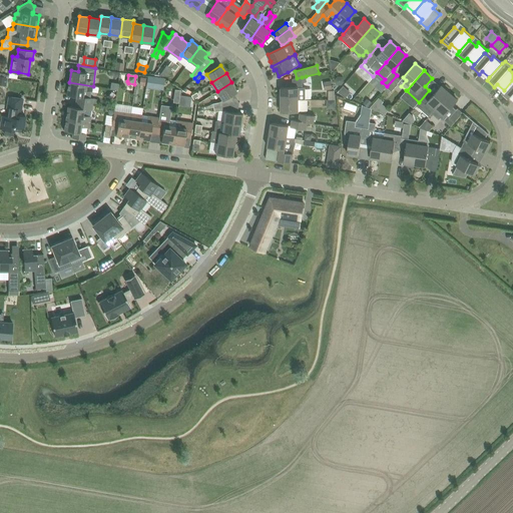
[(164,89),(165,76),(147,75),(147,88),(164,89)]
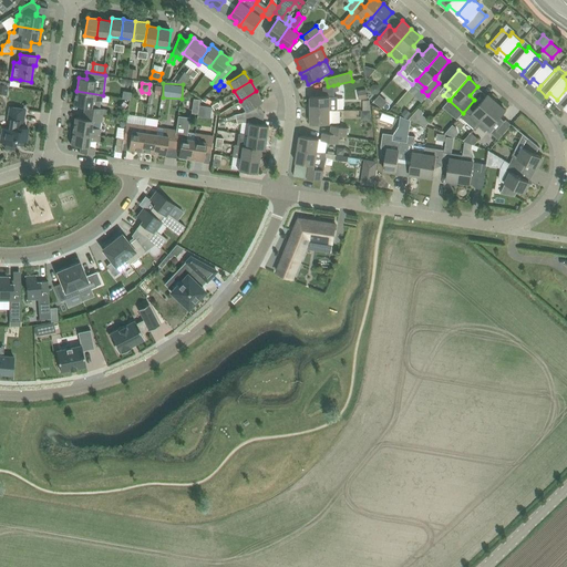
[(439,83),(428,95),(433,100),(433,101),(441,92),(444,88),(439,83)]
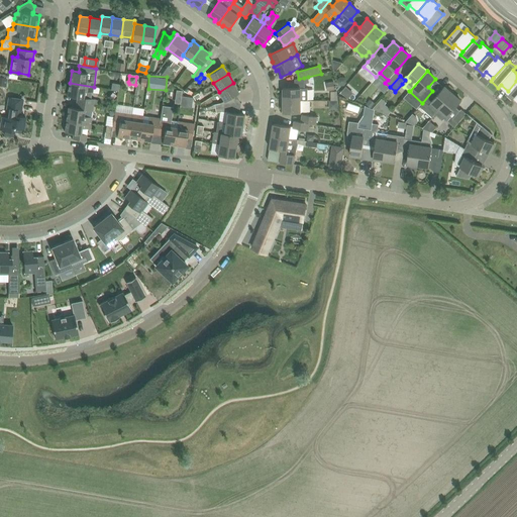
[(328,90),(335,89),(333,81),(327,82),(328,90)]
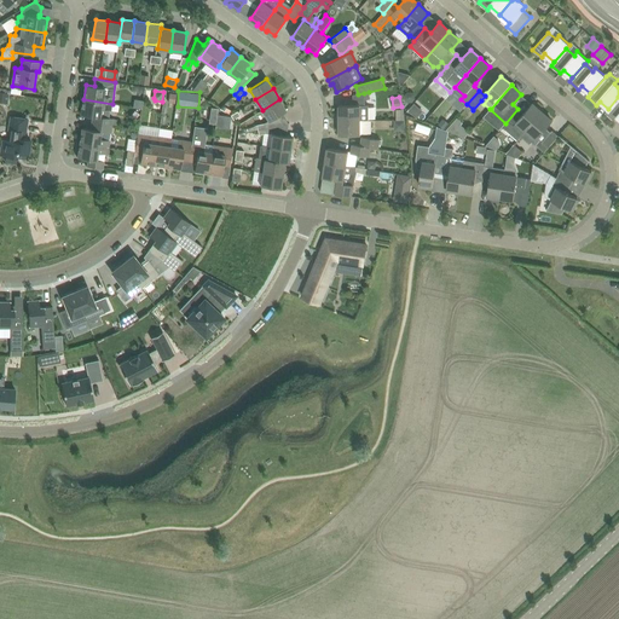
[(618,97),(608,109),(606,113),(614,121),(618,117),(618,119),(618,97)]
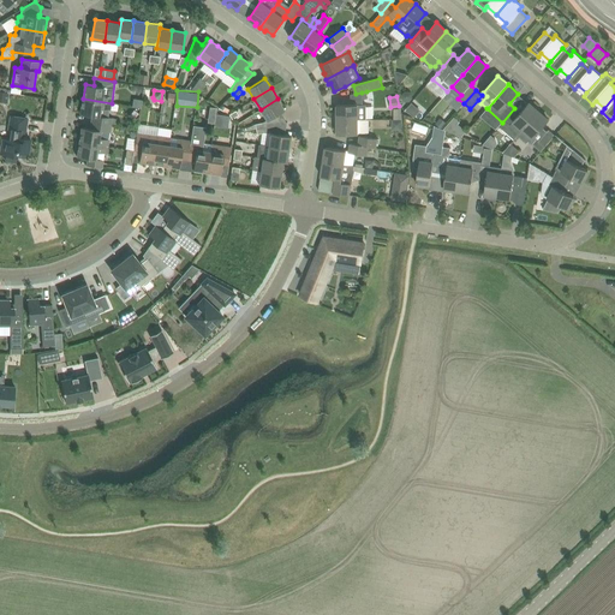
[(93,115),(91,121),(112,125),(113,118),(108,118),(109,109),(111,109),(112,103),(83,99),(81,113),(93,115)]
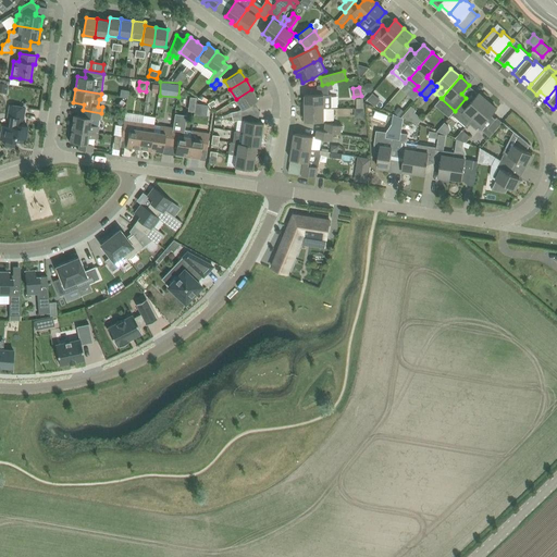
[(258,99),(251,89),(236,99),(242,109),(258,99)]
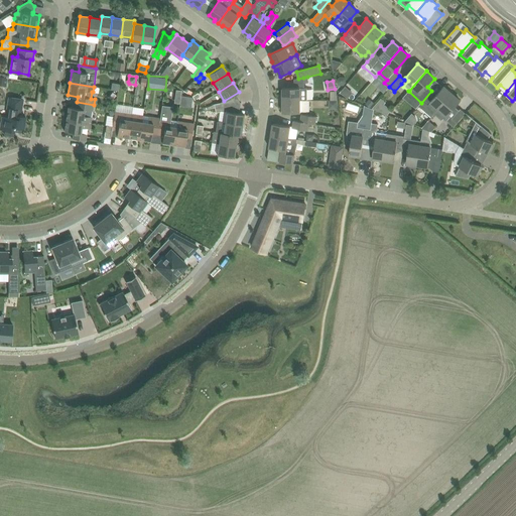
[(348,99),(351,96),(353,93),(346,86),(338,96),(347,99),(348,99)]
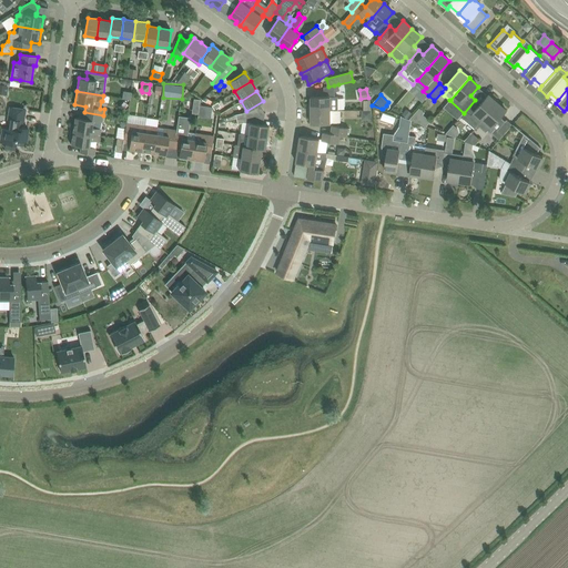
[(480,104),(475,100),(464,113),(460,117),(475,129),(478,125),(497,103),(488,94),(480,104)]
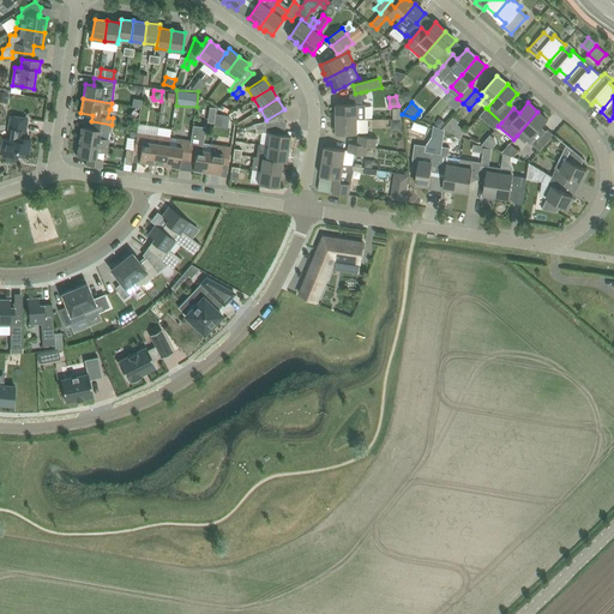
[(335,113),(335,119),(357,119),(366,119),(366,104),(357,104),(337,104),(337,113),(335,113)]
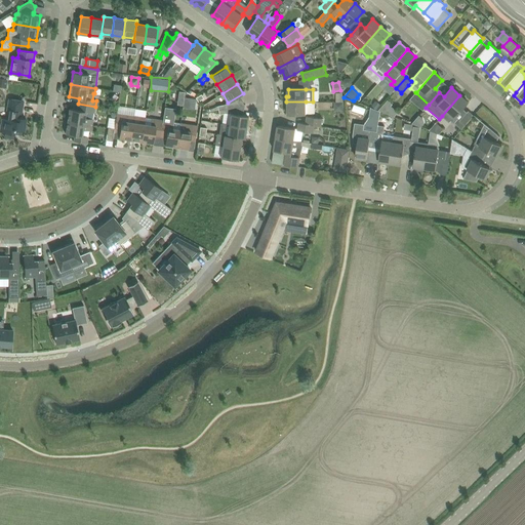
[(469,103),(459,95),(442,116),(449,122),(451,120),(454,123),(461,129),(465,125),(459,121),(458,119),(456,117),(463,108),(469,103)]
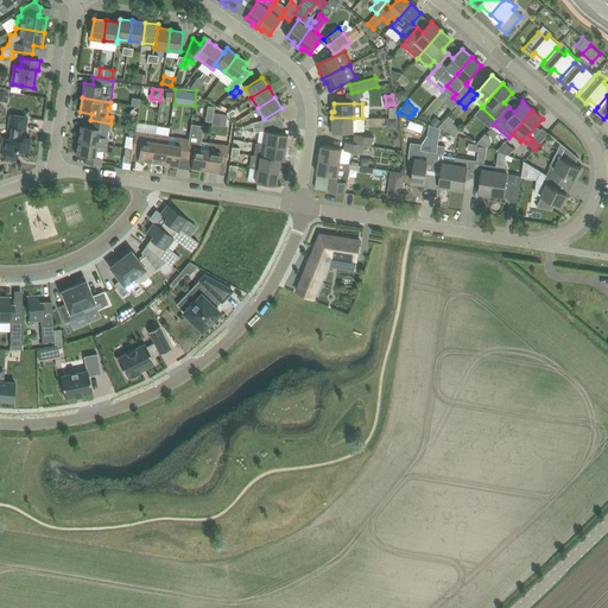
[(2,137),(2,140),(0,152),(6,153),(6,158),(16,160),(17,153),(25,154),(25,151),(29,151),(30,138),(23,137),(25,116),(11,114),(8,127),(14,128),(13,139),(2,137)]
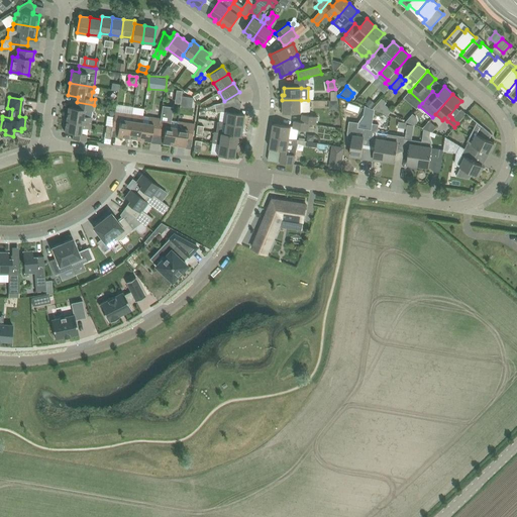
[(310,100),(308,100),(301,100),(282,100),(282,105),(284,105),(284,112),(301,112),(301,111),(310,111),(310,100)]
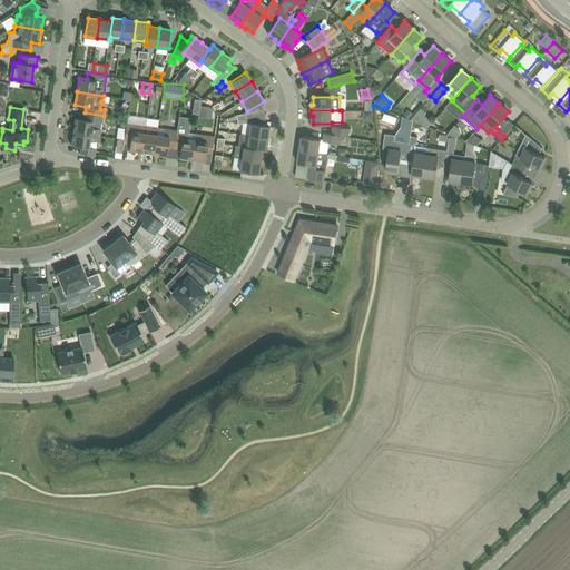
[(431,126),(433,116),(418,110),(415,120),(431,126)]
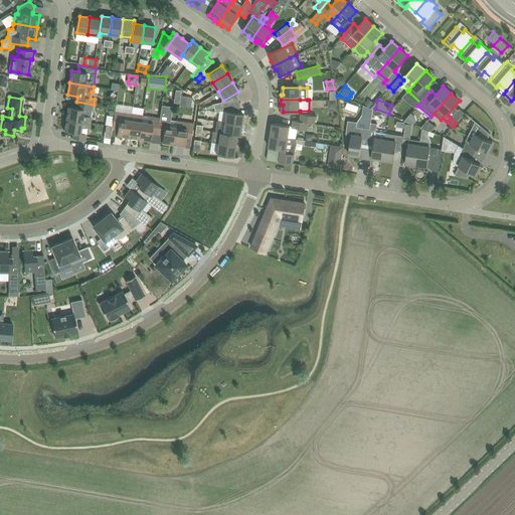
[(93,111),(94,105),(76,102),(75,108),(68,107),(66,119),(91,123),(92,117),(93,111)]
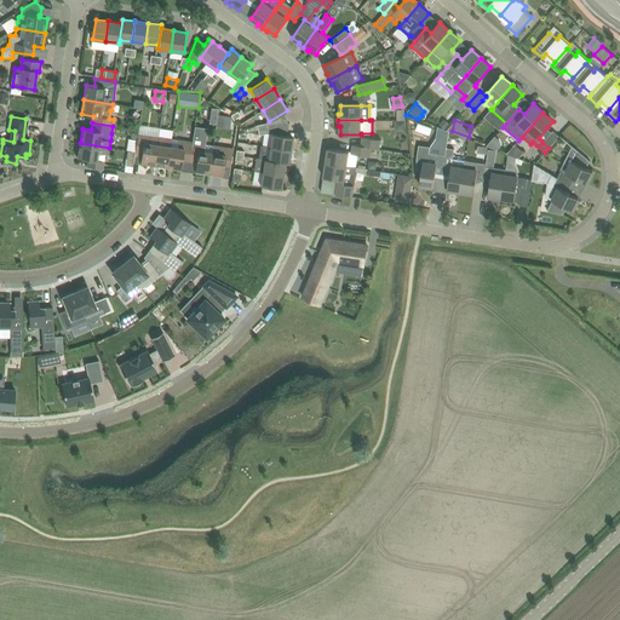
[(142,125),(141,131),(172,137),(173,131),(142,125)]
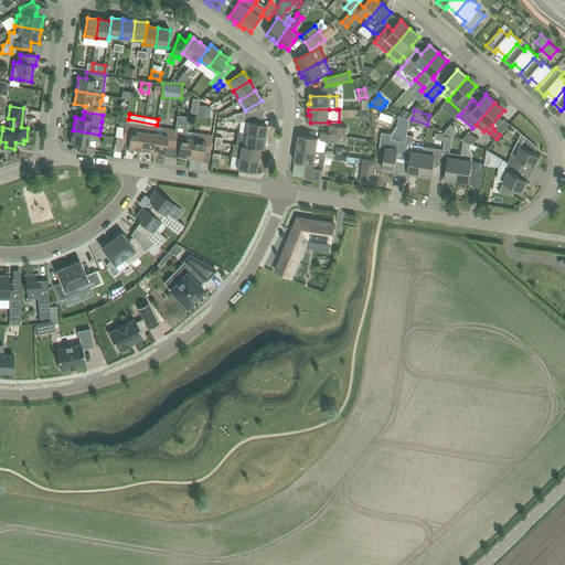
[(178,115),(176,129),(172,147),(179,148),(178,157),(185,158),(184,159),(190,159),(193,139),(194,132),(188,131),(190,117),(178,115)]
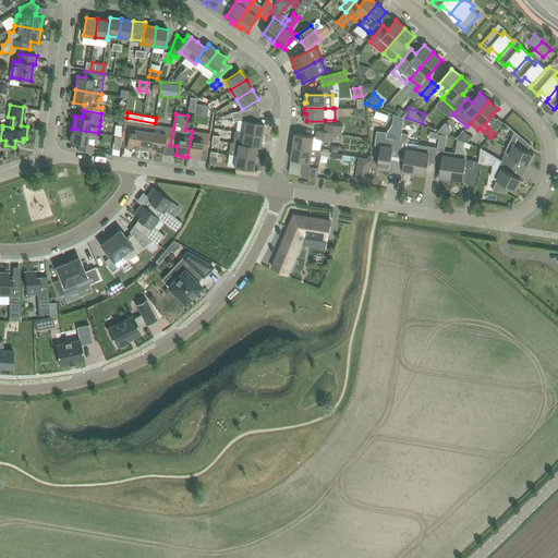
[(498,118),(488,129),(494,133),(504,122),(498,118)]
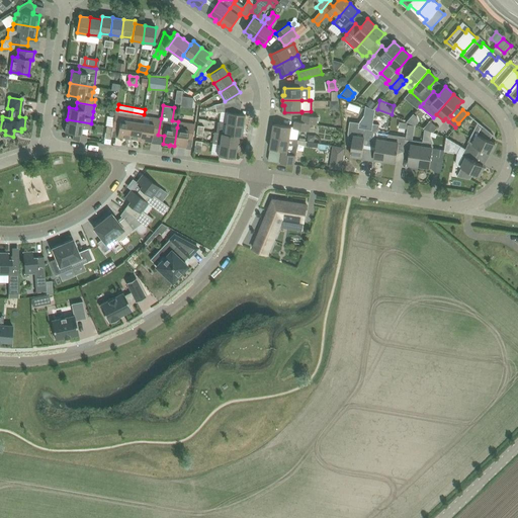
[(133,114),(126,113),(115,111),(113,126),(118,127),(117,137),(124,138),(124,139),(128,139),(133,114)]
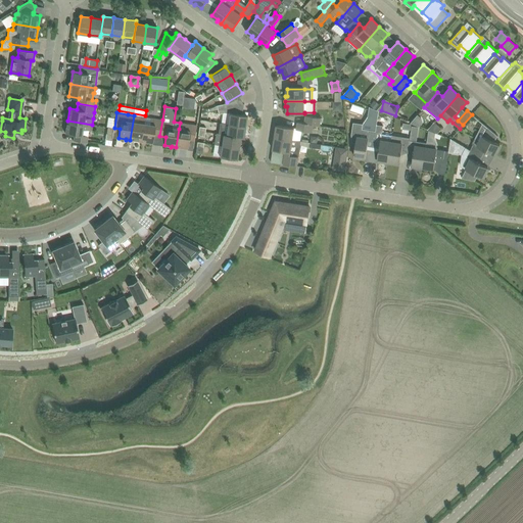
[(230,112),(228,124),(245,127),(247,115),(230,112)]
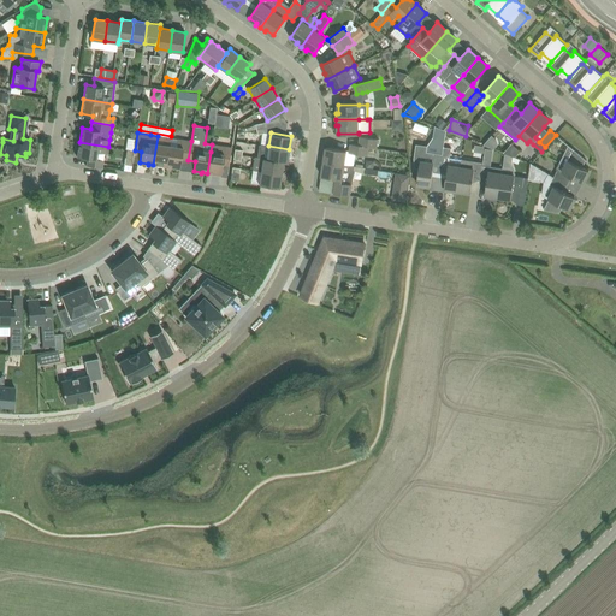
[(492,135),(484,144),(495,148),(498,144),(497,138),(492,135)]
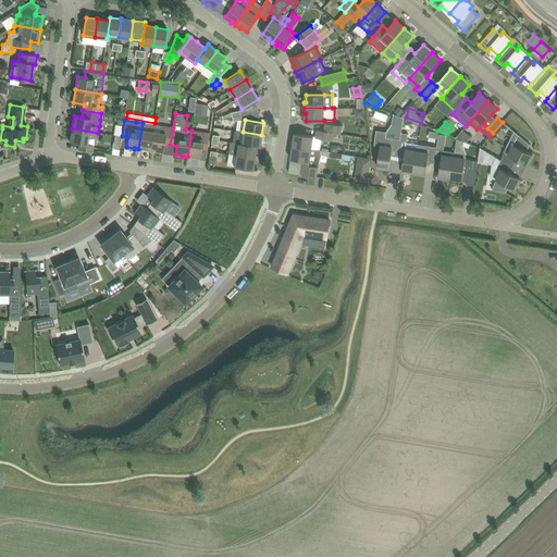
[(155,125),(149,124),(143,123),(138,149),(144,150),(144,149),(150,150),(153,132),(155,125)]
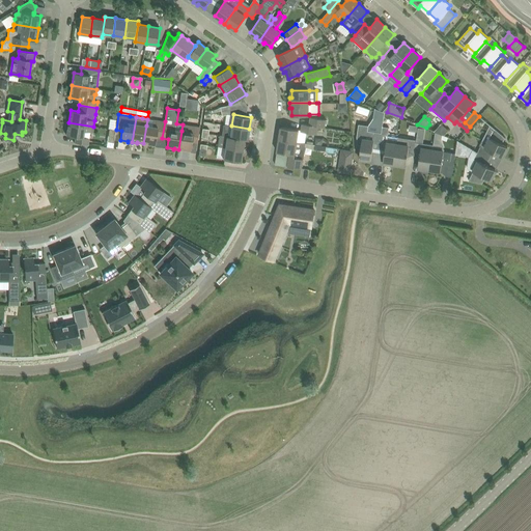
[(309,124),(326,127),(327,119),(310,117),(309,124)]
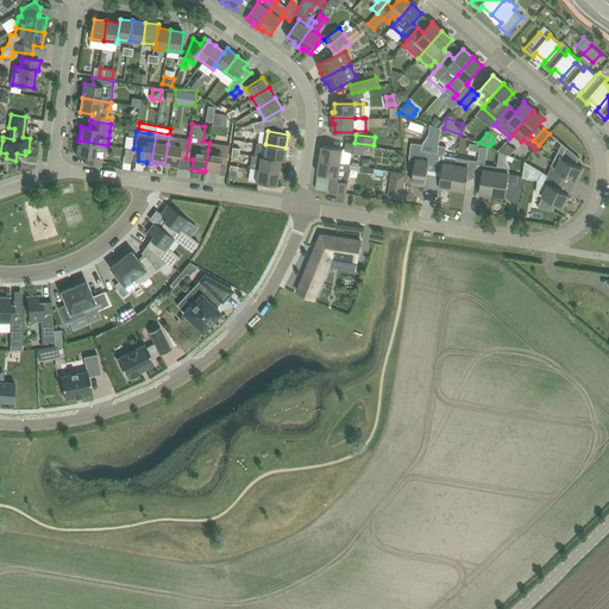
[(189,139),(169,137),(168,144),(164,164),(164,165),(170,167),(170,165),(179,167),(180,157),(186,158),(189,139)]
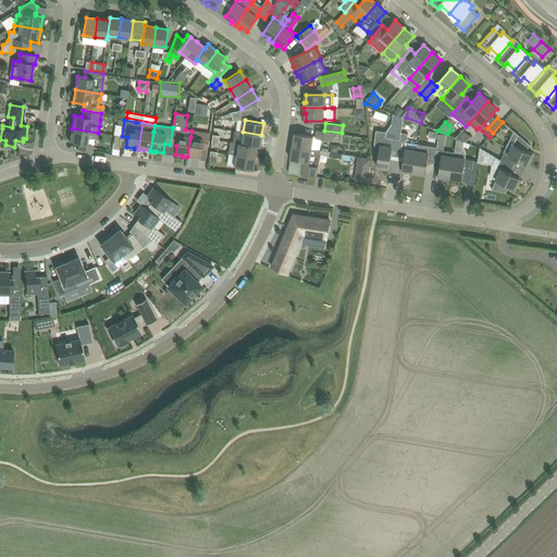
[(79,144),(78,149),(93,151),(94,146),(87,145),(88,137),(95,138),(97,138),(98,133),(72,128),(70,141),(79,144)]
